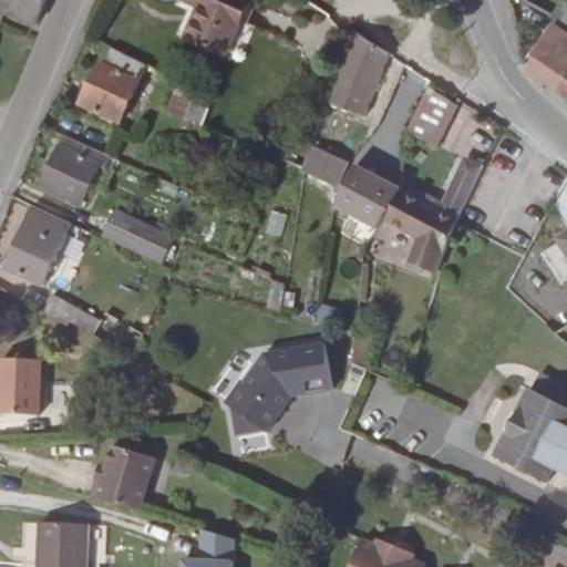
[(0,0),(0,11),(37,26),(45,0),(0,0)]
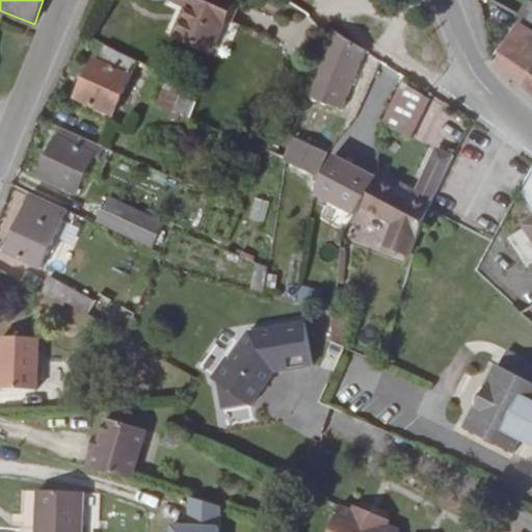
[(234,2),(229,0),(174,0),(188,6),(175,35),(210,52),(234,2)]
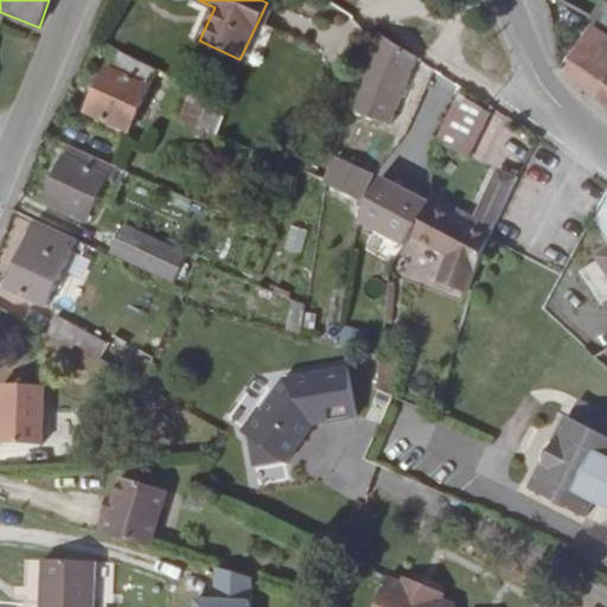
[(606,2),(601,0),(590,18),(606,26),(606,2)]
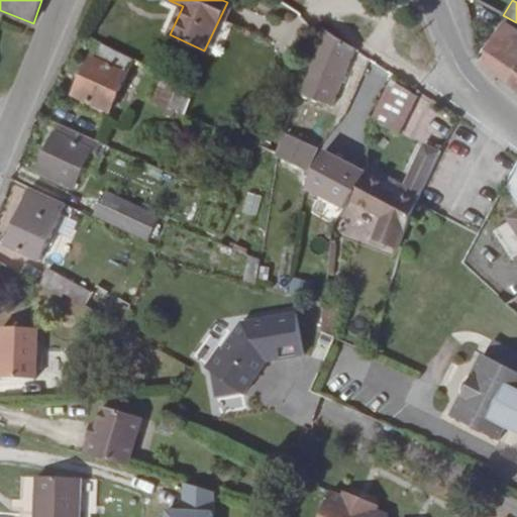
[(508,84),(516,70),(516,31),(504,22),(479,60),(480,62),(508,84)]
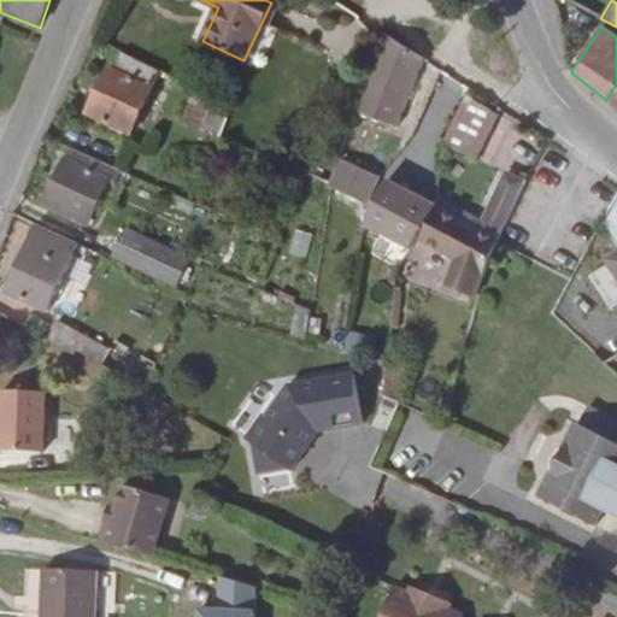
[(424,58),(388,36),(358,113),(397,127),(424,58)]
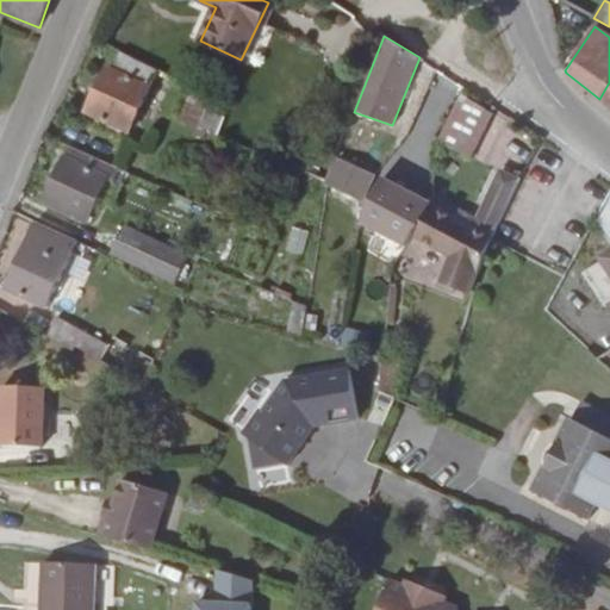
[(111,69),(150,87),(159,69),(120,50),(111,69)]
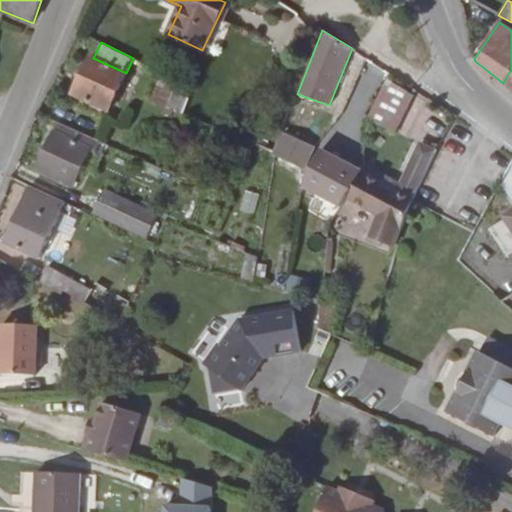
[(108,111),(126,73),(93,58),(90,56),(72,94),(108,111)]
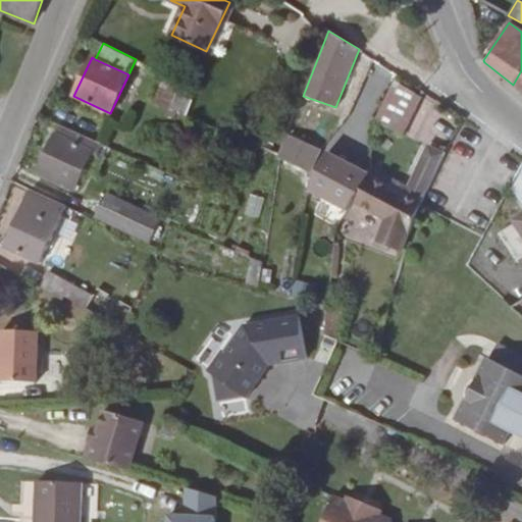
[(521,70),(513,85),(521,92),(521,70)]
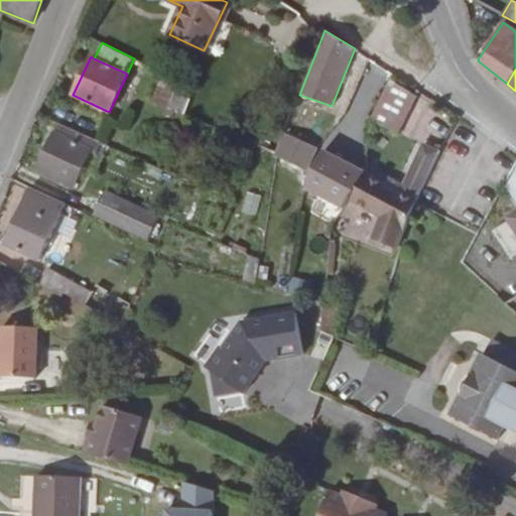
[(175,91),(179,82),(163,74),(159,85),(175,91)]
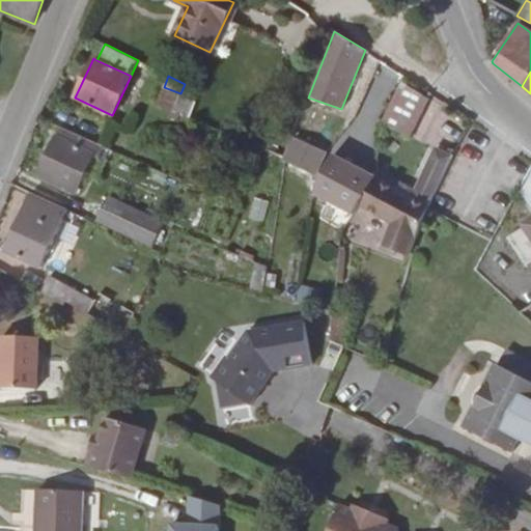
[(409,137),(428,99),(401,82),(381,121),(409,137)]
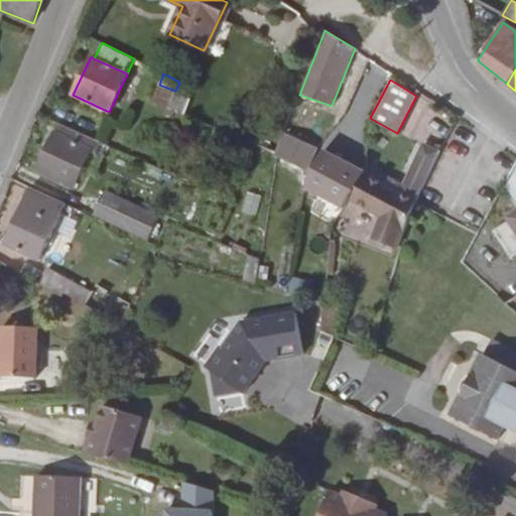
[(175,91),(159,85),(152,103),(168,109),(174,95),(175,91)]
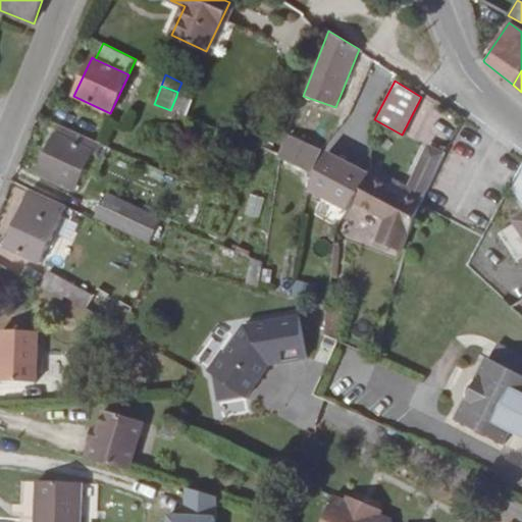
[(185,116),(191,101),(176,96),(170,110),(177,113),(185,116)]
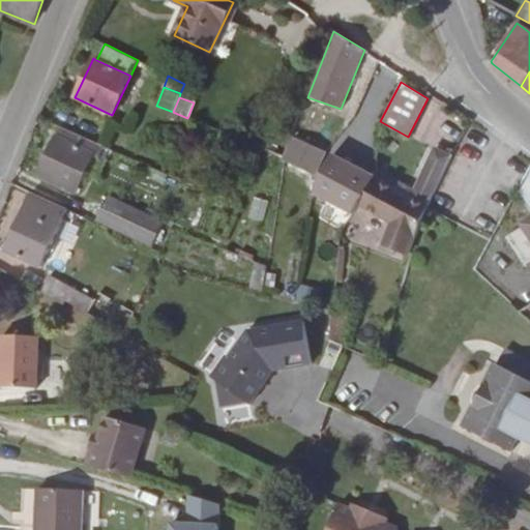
[(173,112),(171,119),(177,121),(180,115),(173,112)]
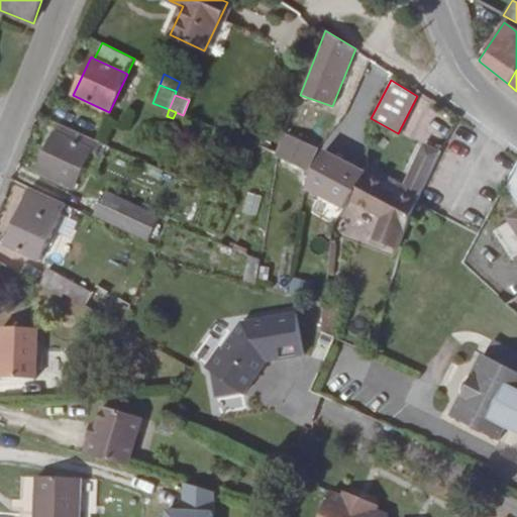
[(308,171),(318,148),(285,132),(277,152),(276,157),(277,158),(308,171)]
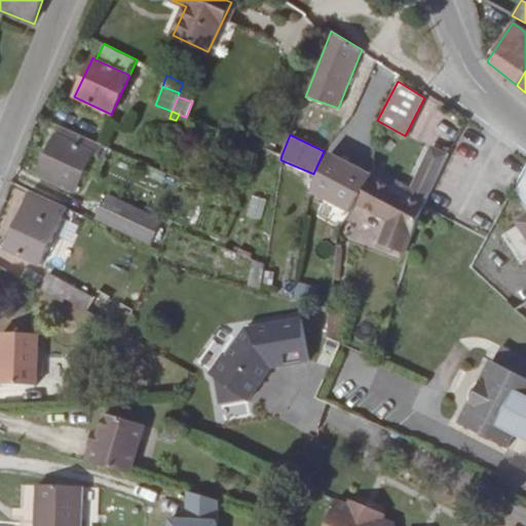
[(57,136),(38,174),(75,191),(92,153),(57,136)]
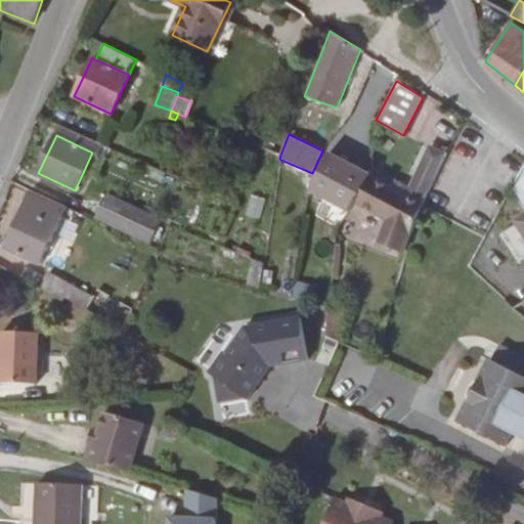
[(431,187),(445,155),(434,149),(418,184),(425,187),(430,189),(431,187)]
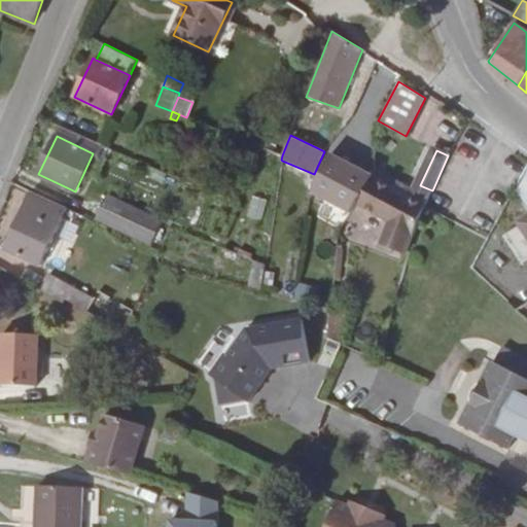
[(350,213),(357,204),(373,176),(330,152),(319,176),(317,196),(350,213)]
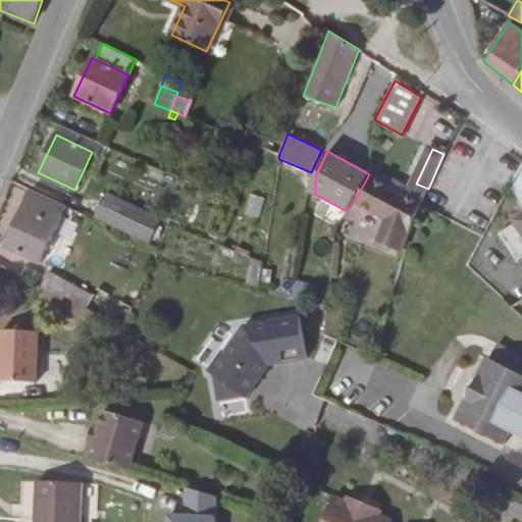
[(369,174),(354,202),(359,205),(375,177),(369,174)]
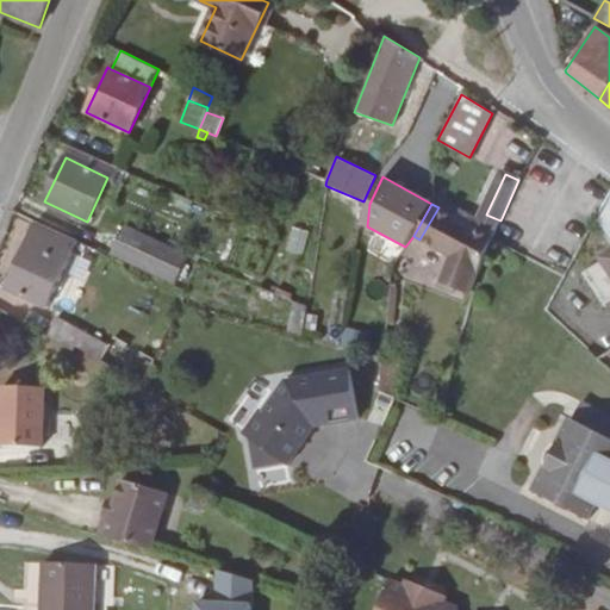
[(439,207),(419,240),(452,257),(442,281),(471,293),(493,238),(485,234),(439,207)]
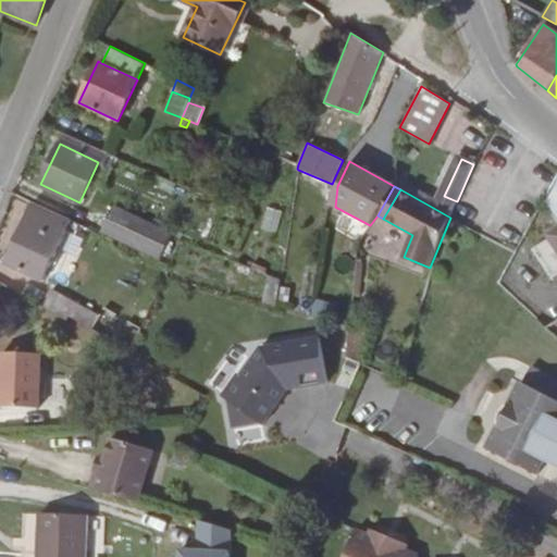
[(450,218),(457,201),(452,199),(443,213),(450,218)]
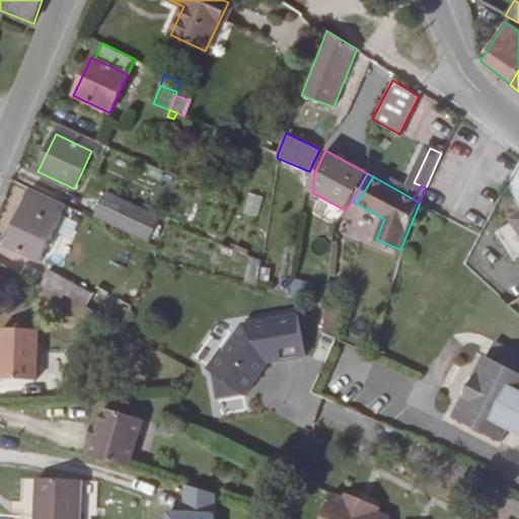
[(67,205),(30,189),(4,244),(41,261),(67,205)]
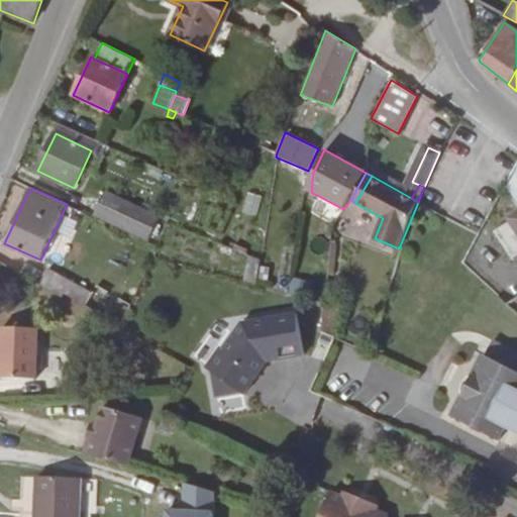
[(105,191),(94,214),(147,240),(159,216),(105,191)]
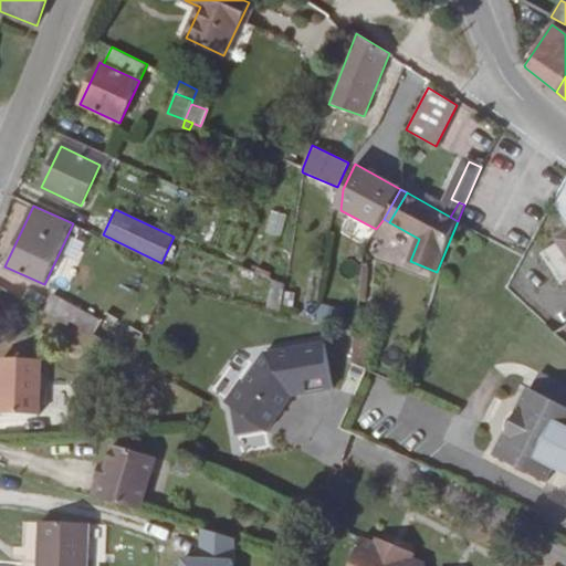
[(269,211),(265,233),(282,236),(285,213),(269,211)]
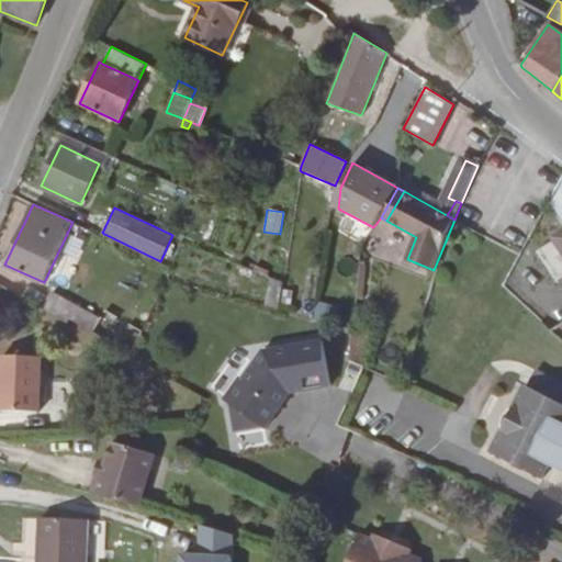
[(561,234),(537,250),(557,280),(561,276),(561,234)]
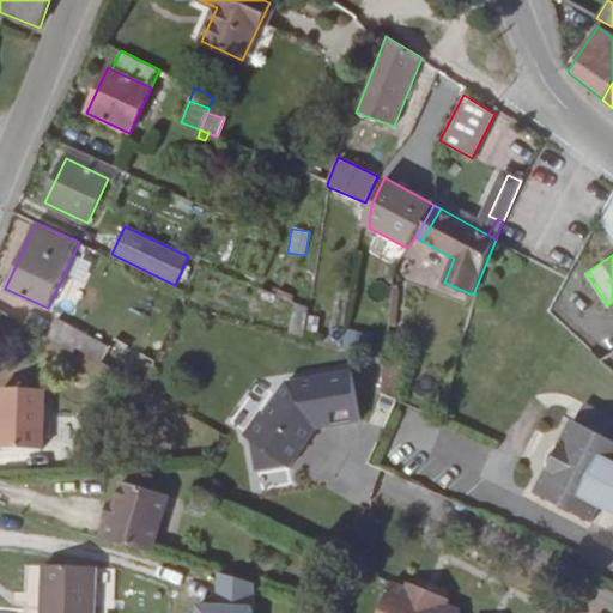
[(395,326),(399,291),(392,290),(388,325),(395,326)]
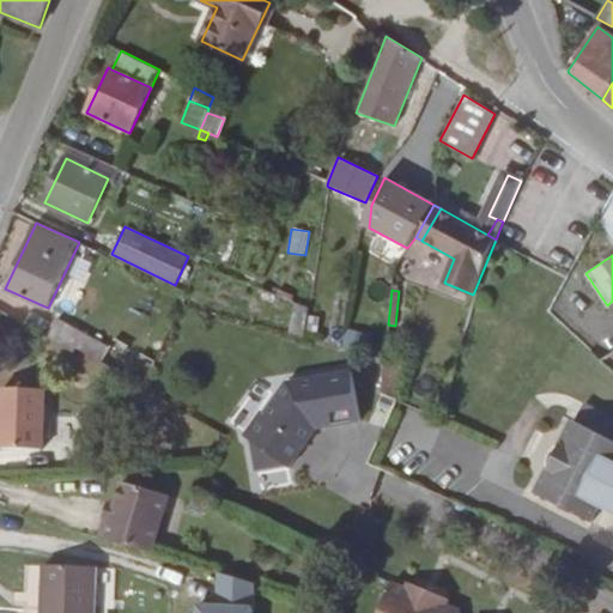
[(290,335),(304,339),(309,308),(297,303),(290,335)]
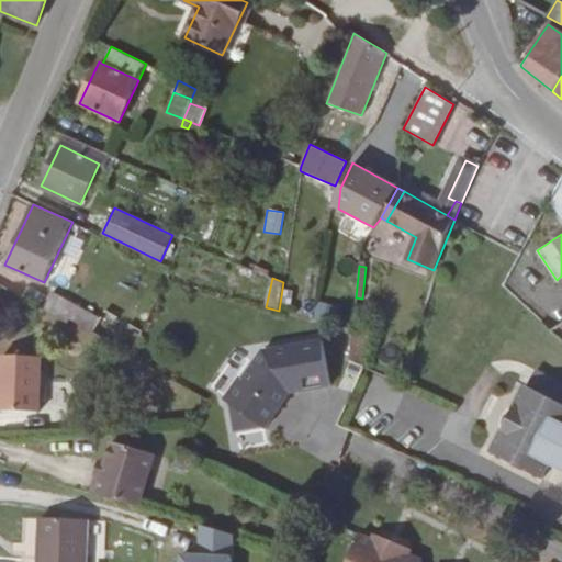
[(66,323),(69,319),(132,356),(138,340),(53,292),(43,310),(66,323)]
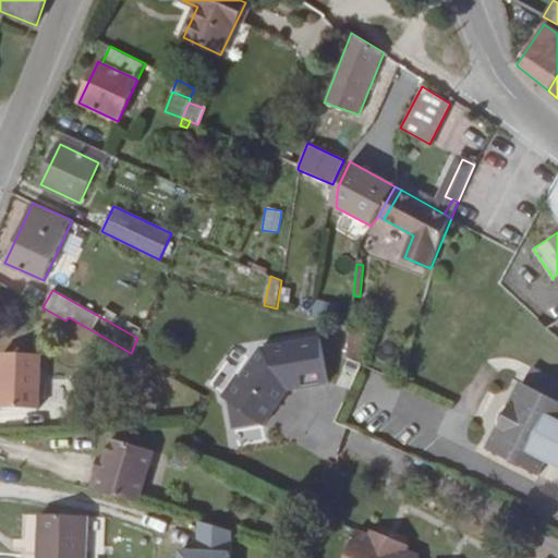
[(557,304),(536,318),(557,338),(557,304)]
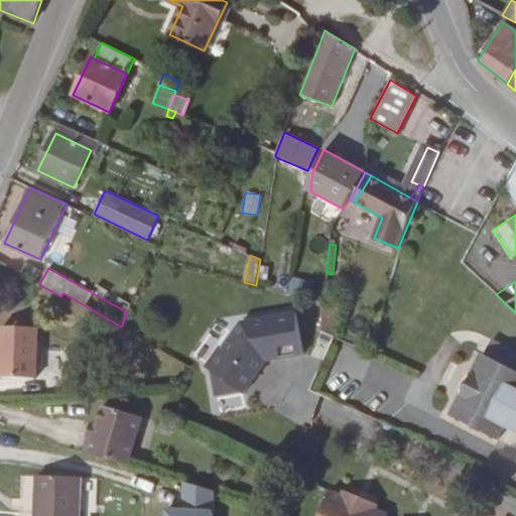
[(333,337),(337,305),(324,303),(319,331),(333,337)]
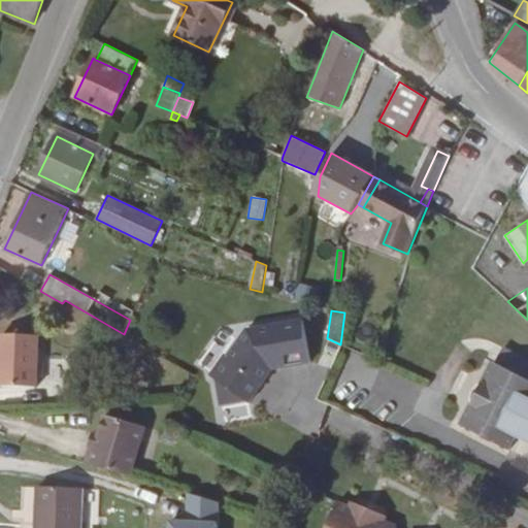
[(255,381),(263,370),(305,365),(299,323),(243,331),(224,358),(221,356),(205,376),(211,382),(216,405),(241,402),(241,403),(242,403),(258,383),(255,381)]
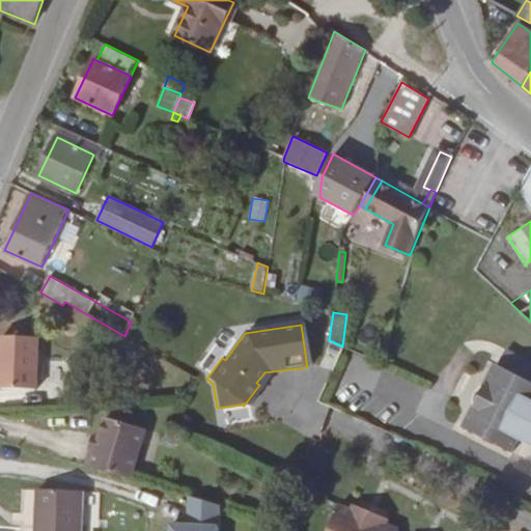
[(38,338),(2,336),(0,379),(0,388),(36,390),(38,338)]
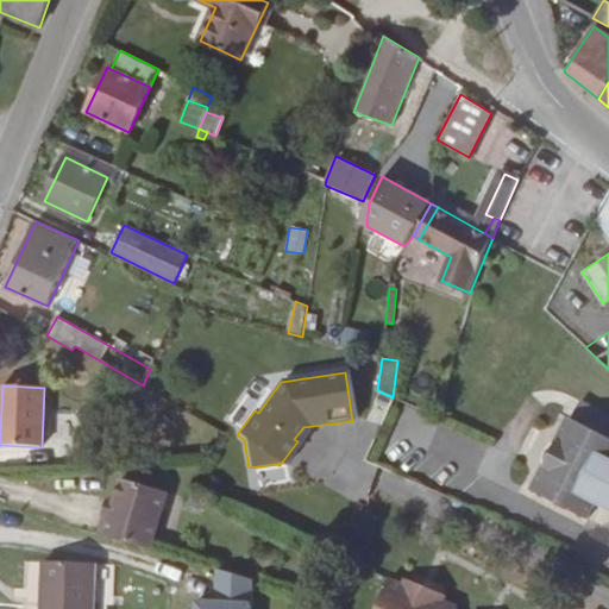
[(545,466),(532,490),(586,520),(596,503),(608,509),(608,439),(570,418),(558,440),(552,444),(545,453),(545,466)]
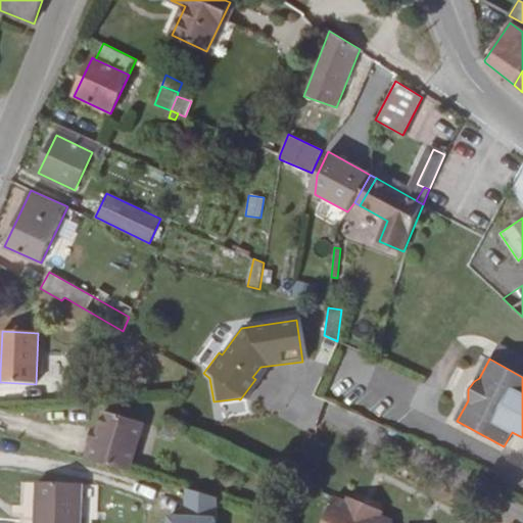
[(94,443),(90,441),(86,459),(129,471),(143,422),(104,411),(98,429),(94,443)]
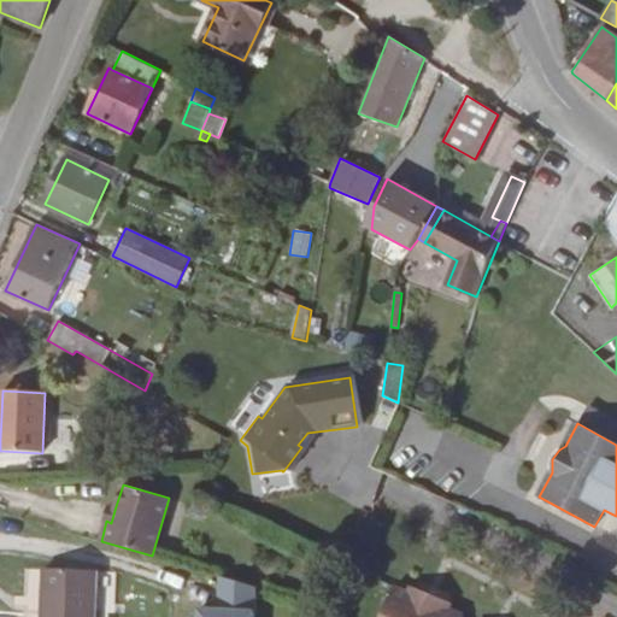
[(111,523),(116,506),(107,504),(103,521),(106,521),(111,523)]
